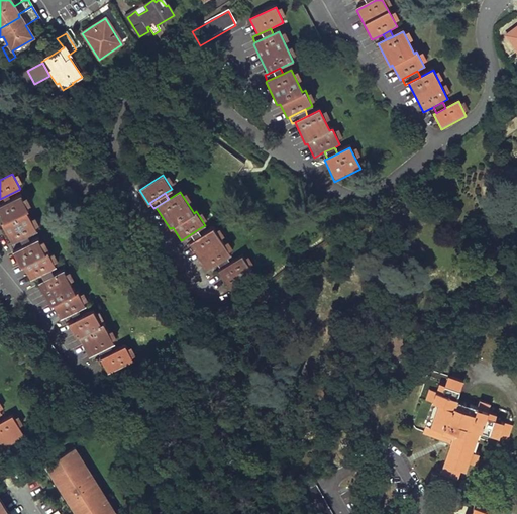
[(0,206),(11,201),(8,195),(0,199),(0,206)]
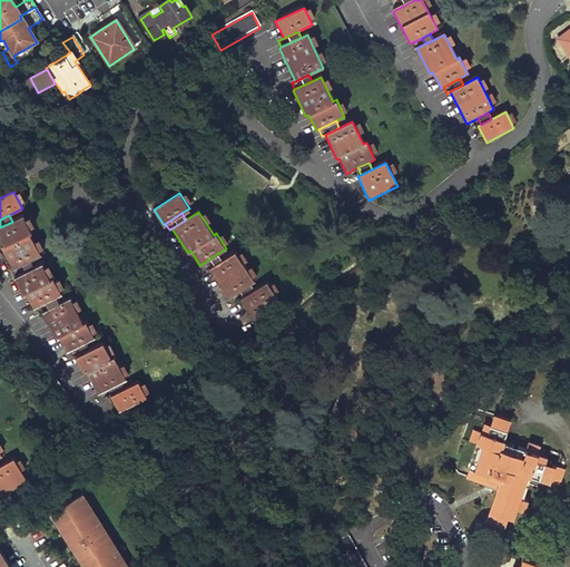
[(31,232),(23,216),(12,222),(0,227),(0,238),(3,245),(1,247),(13,271),(30,262),(41,256),(29,234),(31,232)]
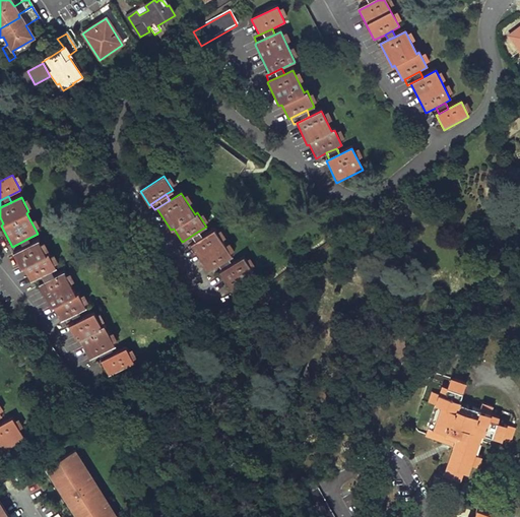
[(233,257),(214,229),(202,237),(190,245),(208,273),(217,266),(228,260),(233,257)]
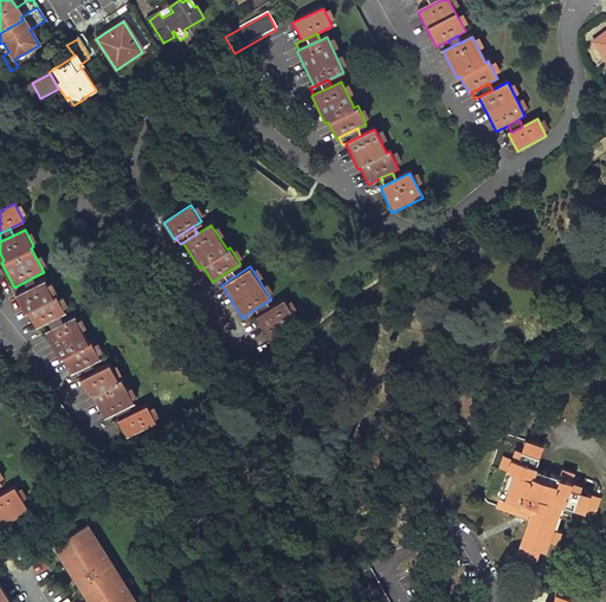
[(236,276),(232,269),(214,280),(218,287),(221,285),(236,276)]
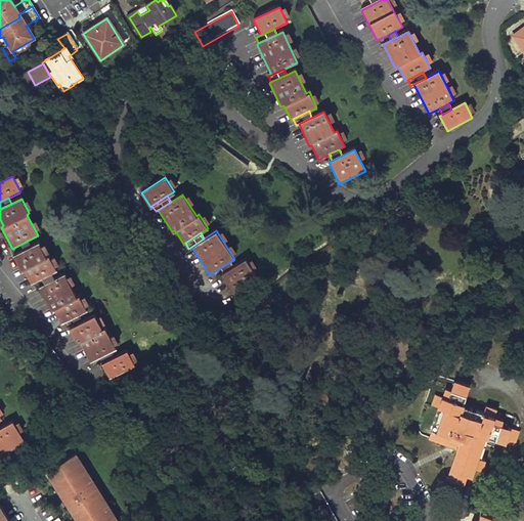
[(31,247),(28,241),(12,249),(10,250),(13,257),(31,247)]
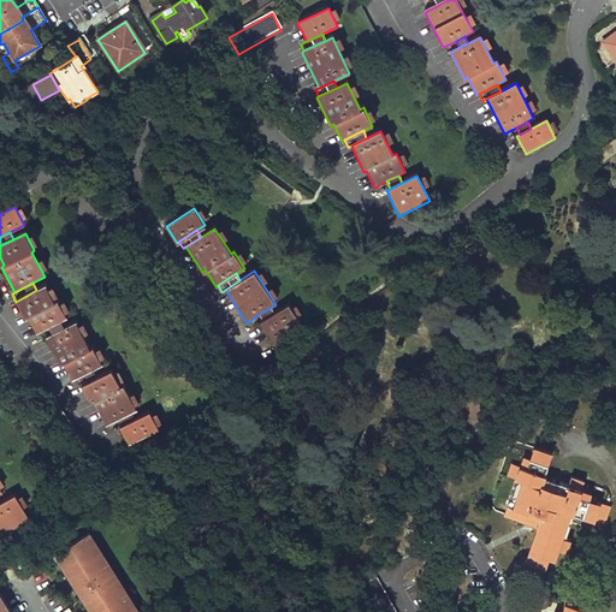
[(54,302),(46,285),(36,290),(16,302),(25,319),(28,318),(36,334),(39,333),(59,322),(66,319),(57,301),(54,302)]
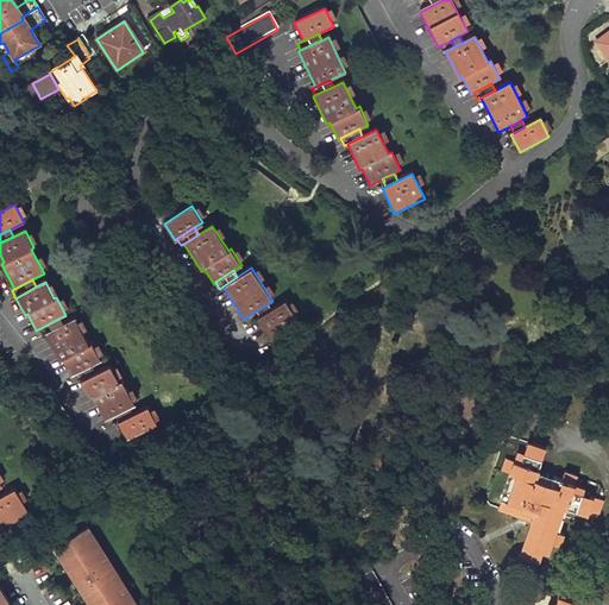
[(301,326),(284,302),(271,310),(259,319),(257,320),(272,344),(301,326)]
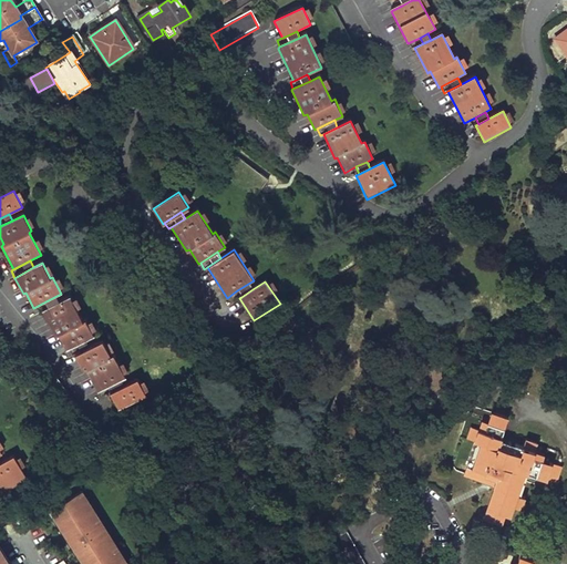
[(253,289),(248,284),(237,290),(241,297),(253,289)]
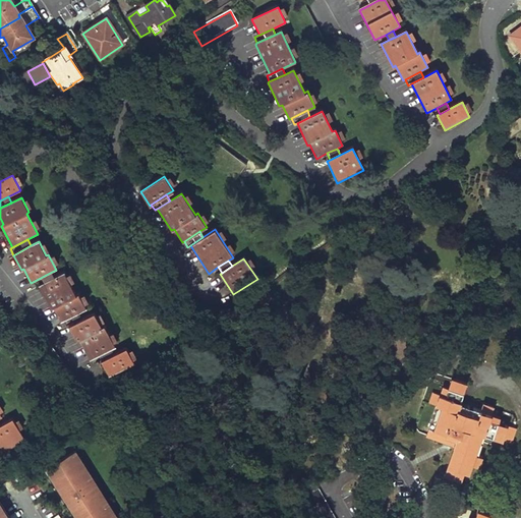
[(54,279),(50,273),(33,282),(36,288),(39,287),(54,279)]
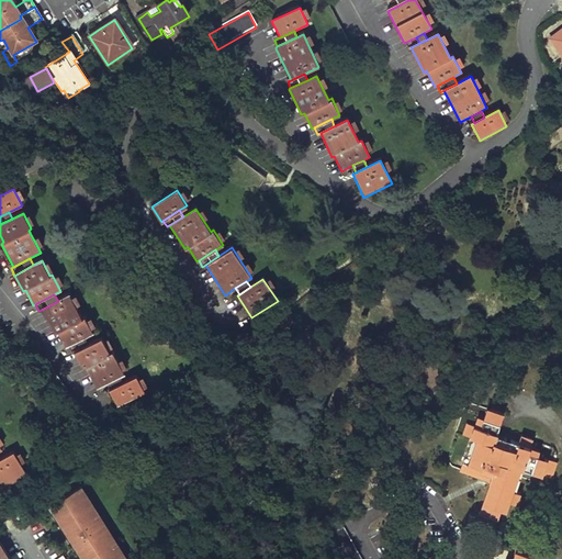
[(81,319),(69,295),(58,301),(42,310),(55,334),(57,333),(66,348),(68,347),(85,338),(92,334),(85,317),(81,319)]
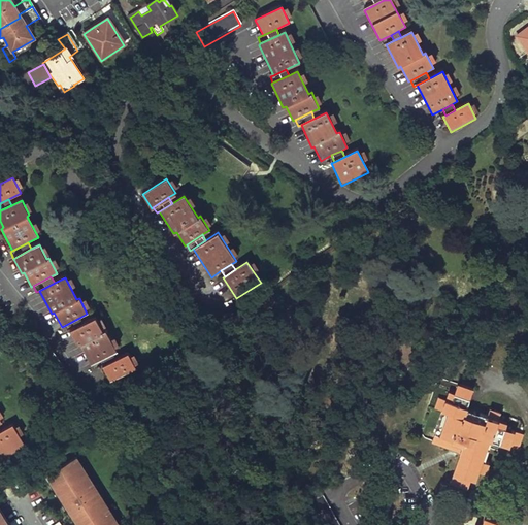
[(103,332),(96,317),(83,324),(69,330),(77,347),(80,346),(91,365),(101,359),(112,354),(117,352),(105,330),(103,332)]
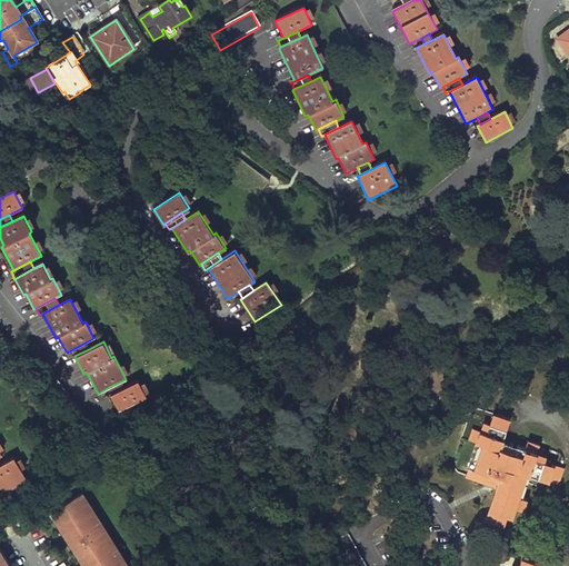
[(89,349),(86,343),(69,351),(72,358),(75,356),(89,349)]
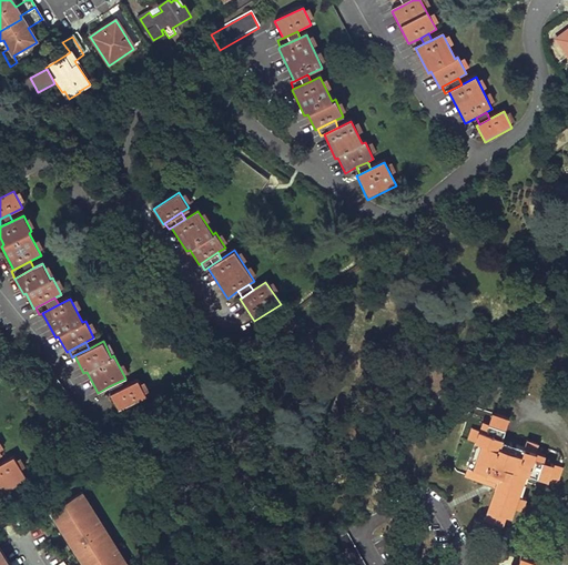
[(124,387),(121,381),(109,386),(112,394),(124,387)]
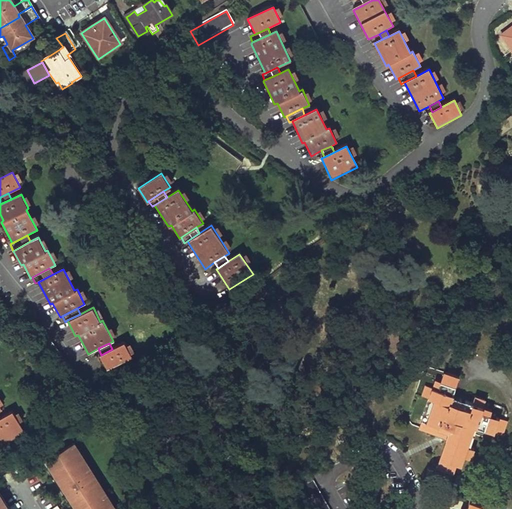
[(132,359),(124,343),(112,349),(101,355),(99,356),(107,371),(132,359)]
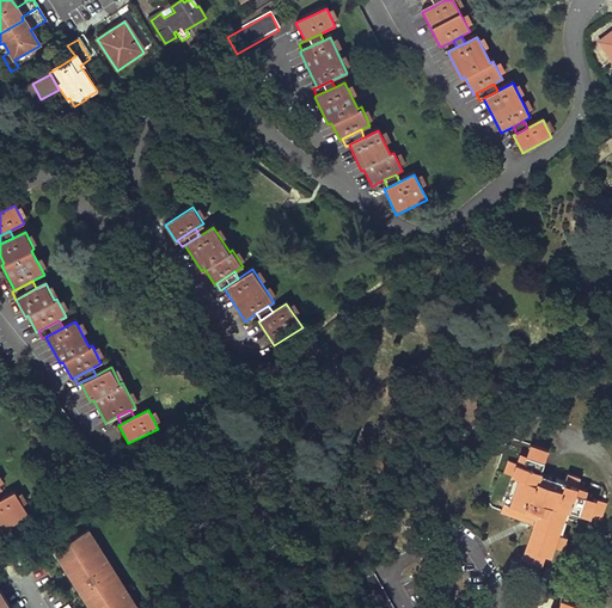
[(72,438),(66,431),(57,437),(63,444),(72,438)]
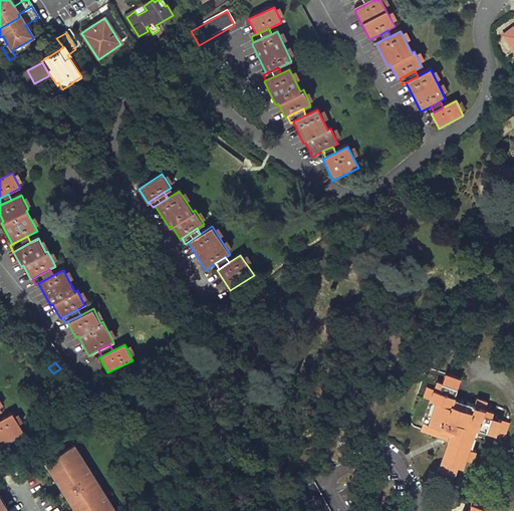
[(434,392),(427,389),(423,399),(431,402),(423,425),(429,426),(426,434),(438,438),(440,432),(451,436),(449,441),(439,471),(454,476),(457,468),(460,459),(465,461),(472,463),(475,452),(471,450),(468,450),(475,430),(477,430),(504,439),(509,424),(492,419),(482,415),(484,411),(487,403),(476,400),(474,407),(461,403),(459,407),(452,405),(453,400),(460,380),(446,375),(442,385),(439,393),(434,392)]
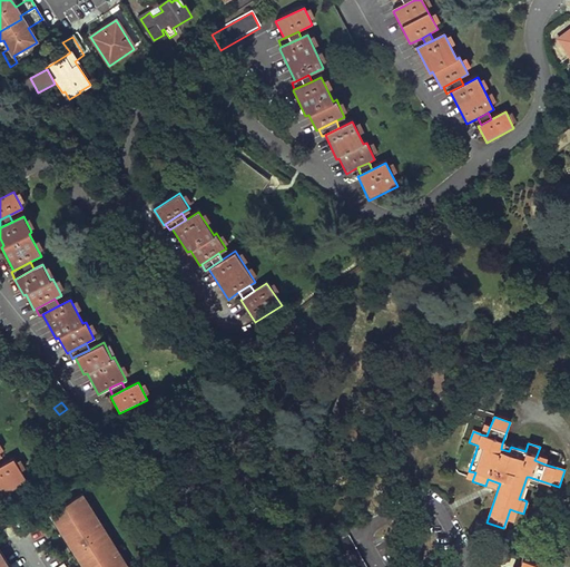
[(484,424),(481,434),(487,436),(490,427),(484,424)]
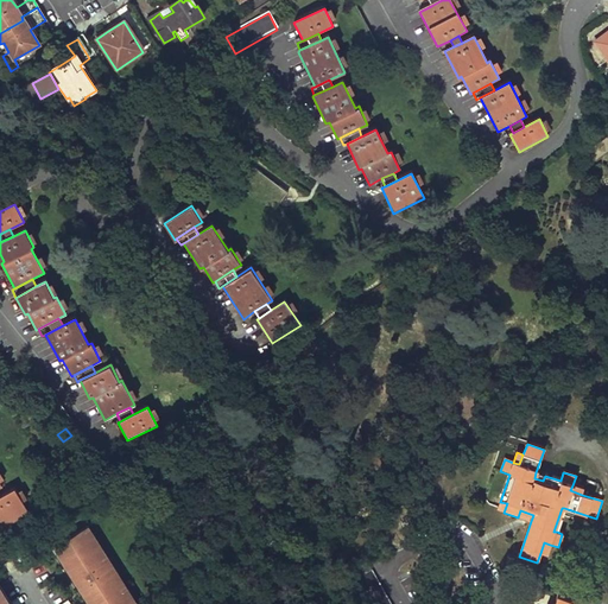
[(0,531),(29,514),(14,490),(1,497),(0,497),(0,531)]
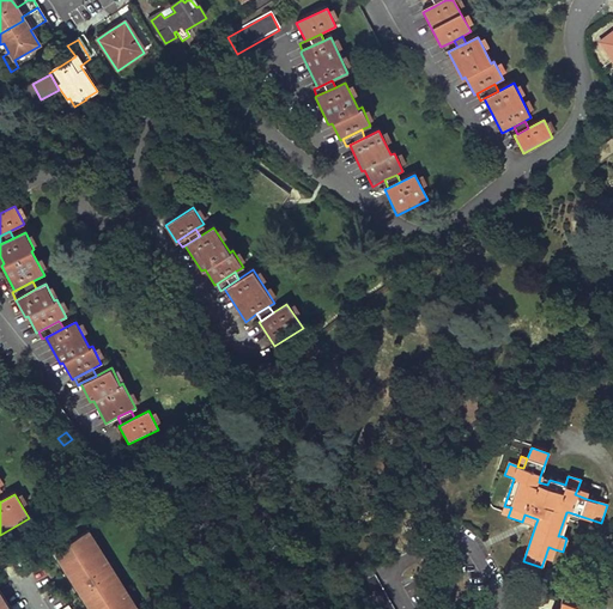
[(562,536),(569,512),(566,512),(558,536),(562,536)]
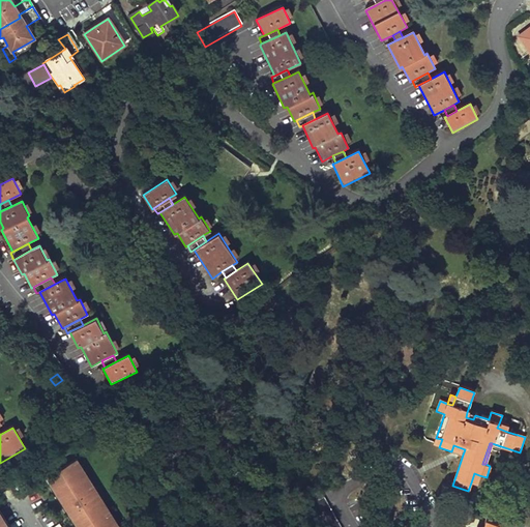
[(465,449),(453,445),(451,451),(463,455),(465,449)]
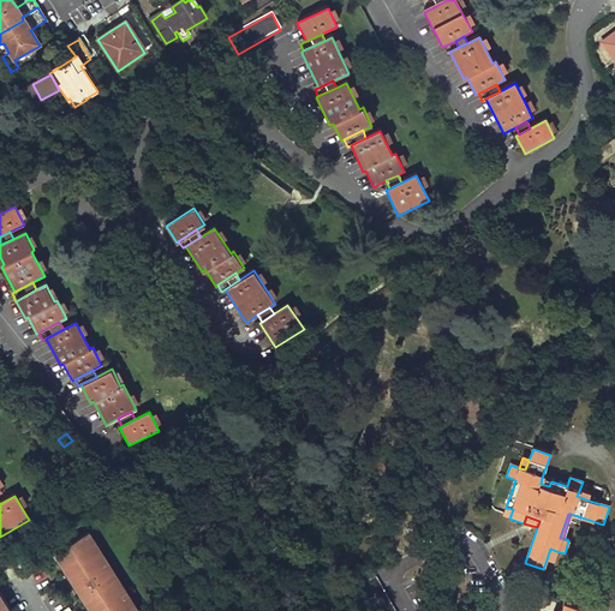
[(113,571),(95,541),(90,544),(108,574),(113,571)]
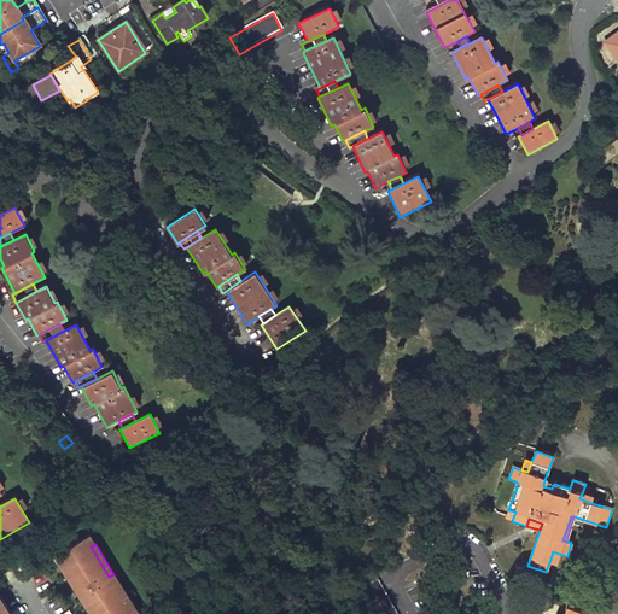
[(129,613),(118,594),(122,591),(114,574),(109,577),(91,547),(60,565),(75,589),(86,582),(82,574),(85,572),(101,602),(87,610),(88,613),(129,613)]
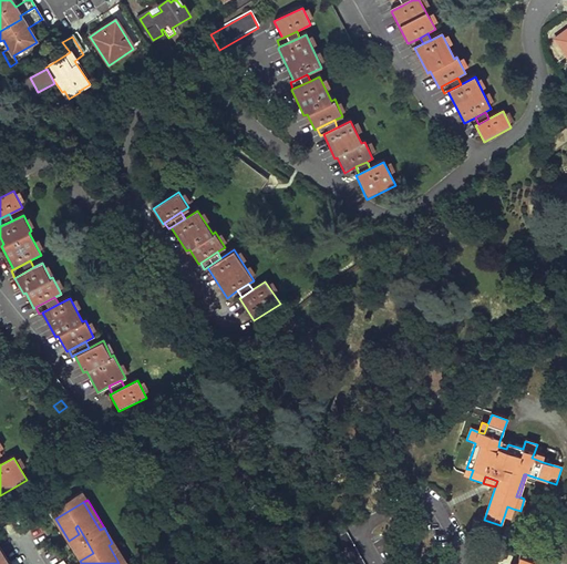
[(509,518),(513,509),(507,506),(504,516),(509,518)]
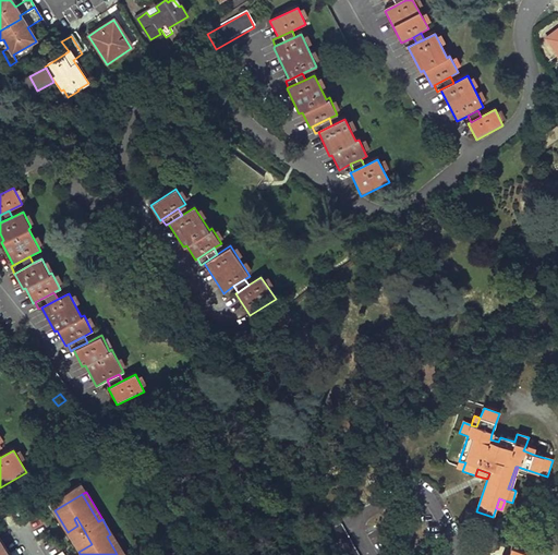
[(358,554),(335,515),(325,520),(327,525),(323,528),(337,554),(358,554)]
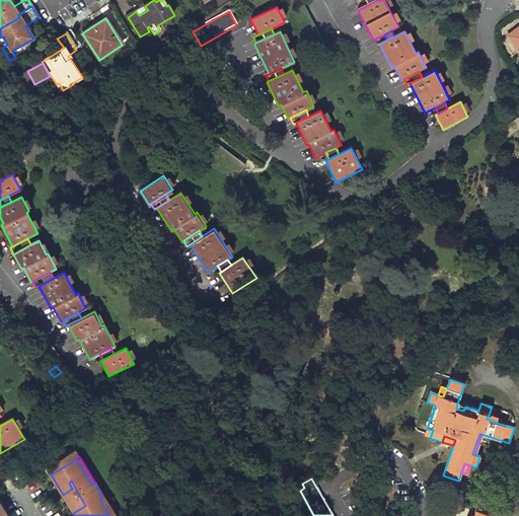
[(72,489),(63,495),(73,513),(85,506),(71,481),(69,483),(72,489)]
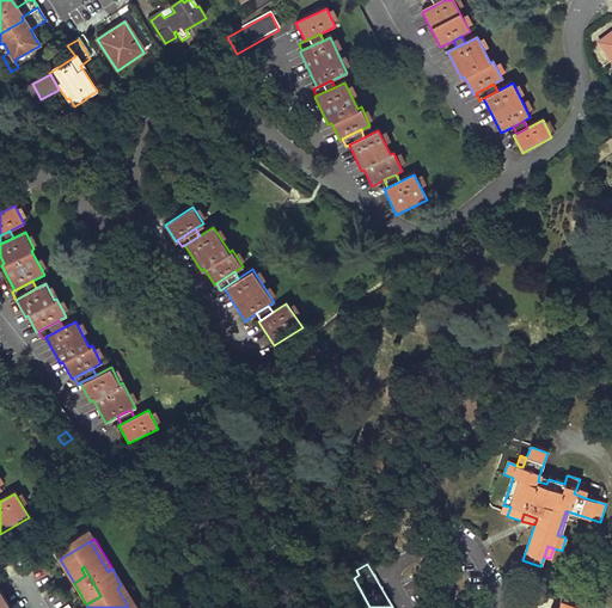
[(134,607),(121,585),(117,588),(128,607),(134,607)]
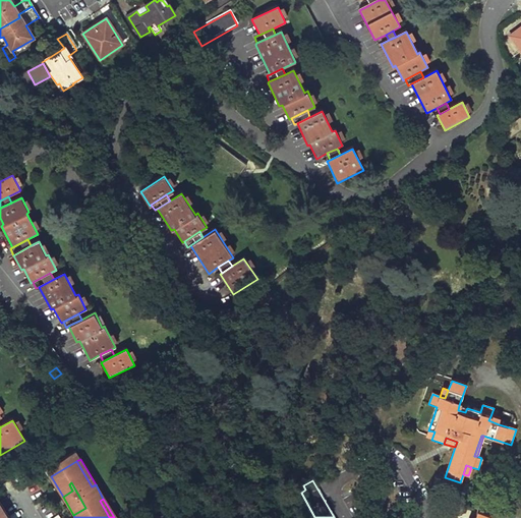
[(491,517),(496,509),(480,503),(475,517),(491,517)]
